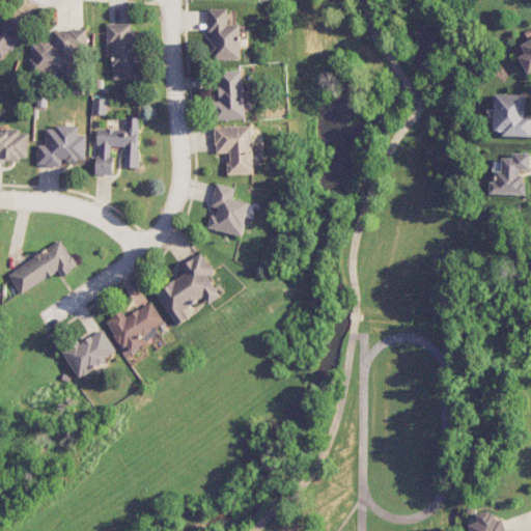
[(212,59),(241,59),(240,24),(228,25),(228,8),(207,8),(207,32),(212,32),(212,59)]
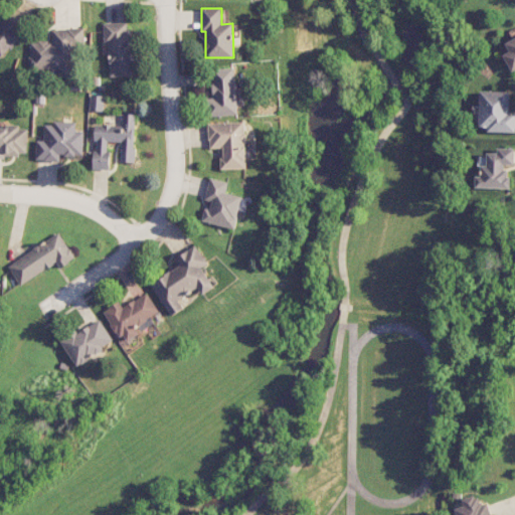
[(0,59),(22,36),(5,19),(3,21),(0,17),(0,59)]
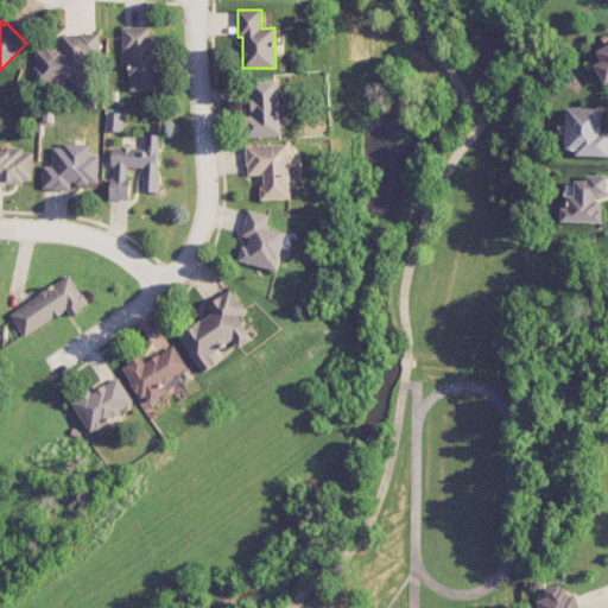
[(130,90),(158,89),(156,26),(122,27),(124,50),(127,50),(130,90)]
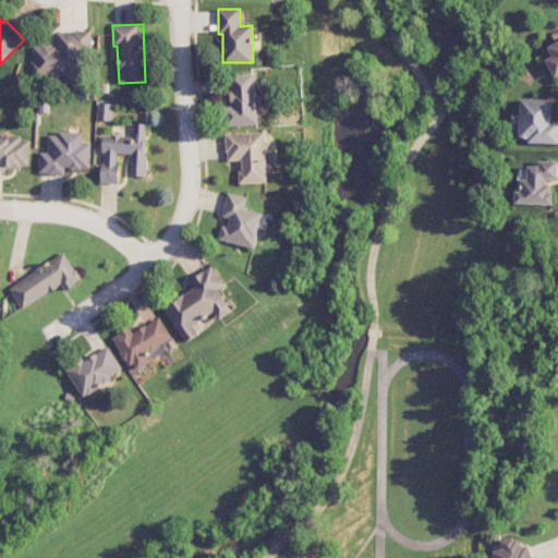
[(57,47),(33,47),(33,75),(64,75),(64,82),(82,82),(82,55),(92,55),(92,31),(57,32),(57,47)]
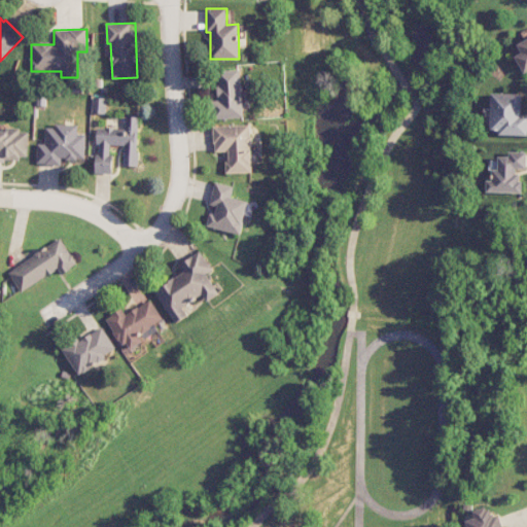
[(526,38),(518,43),(522,53),(516,56),(525,72),(526,70),(526,38)]
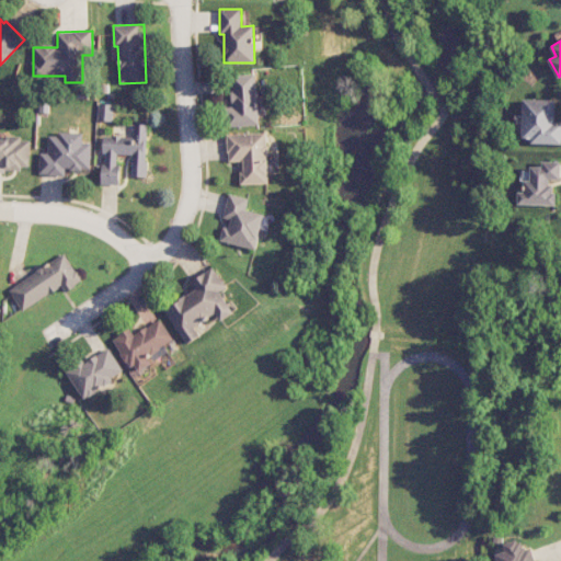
[(259,125),(256,75),(231,76),(232,107),(226,107),(227,126),(259,125)]
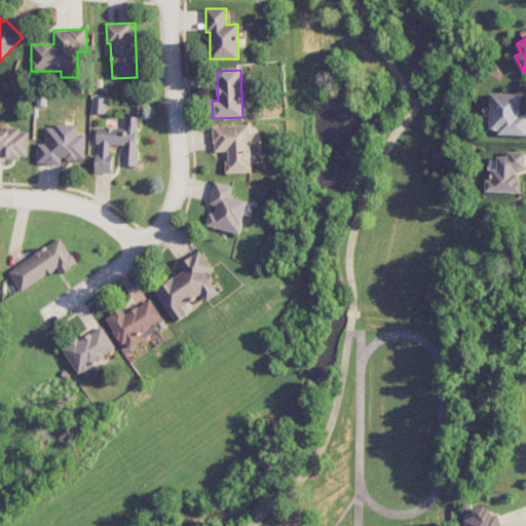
[(522,94),(491,94),(490,134),(525,134),(525,115),(521,116),(522,94)]
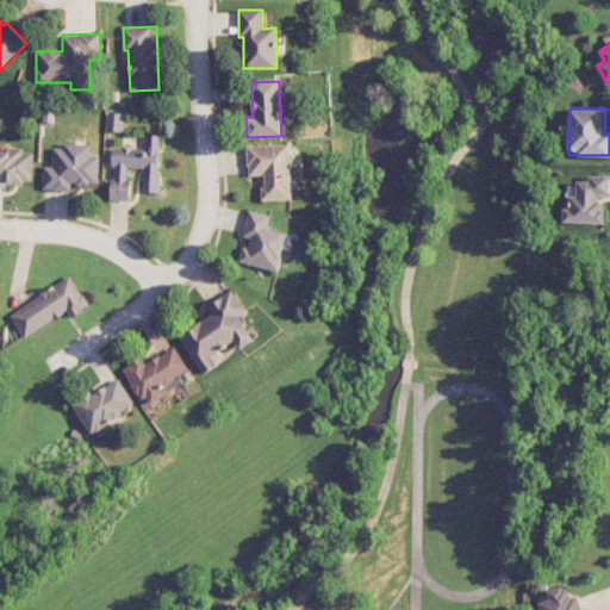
[(160,192),(160,135),(144,135),(144,148),(112,148),(111,200),(130,200),(130,168),(143,168),(143,192),(160,192)]
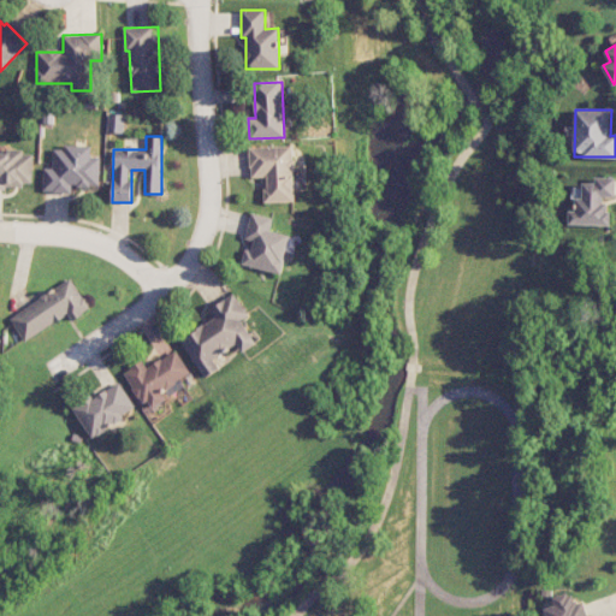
[(92,147),(53,146),(53,167),(43,167),(43,193),(72,193),(72,187),(100,188),(101,158),(92,158),(92,147)]
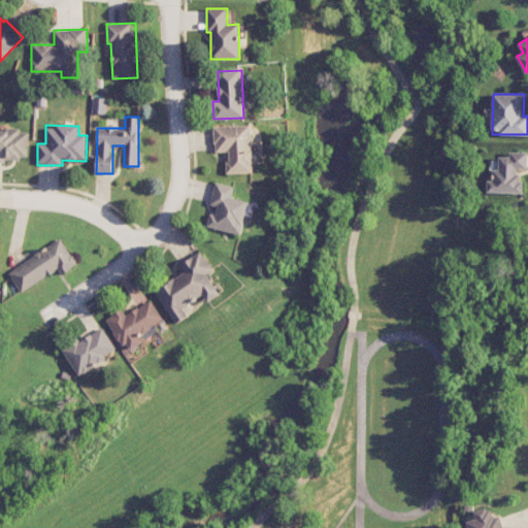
[(213,127),(215,152),(227,152),(227,173),(253,172),(252,126),(213,127)]
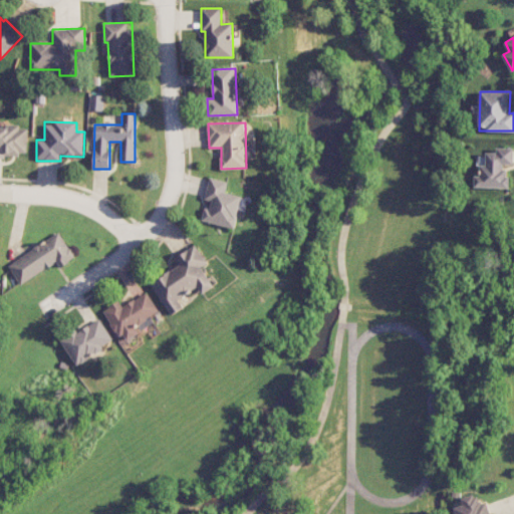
[(0,156),(27,157),(28,127),(0,125),(0,156)]
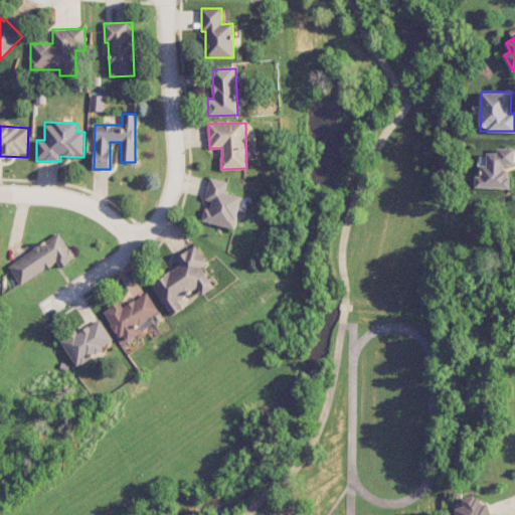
[(476,188),(508,188),(508,164),(514,164),(514,148),(498,148),(498,153),(487,153),(487,166),(481,165),(481,175),(476,175),(476,188)]
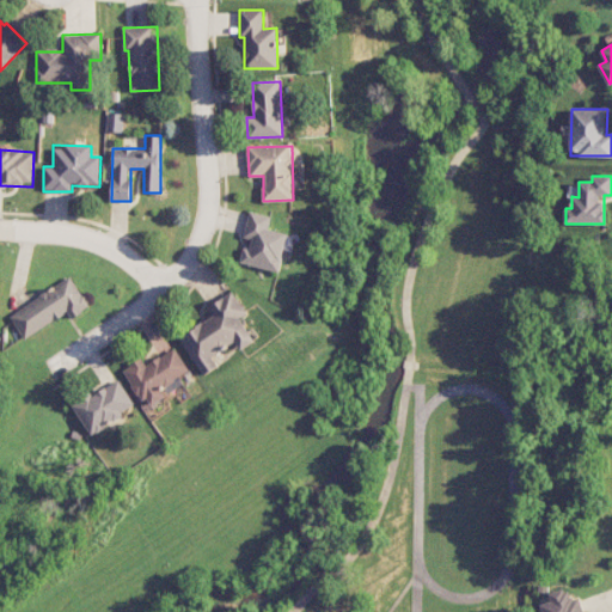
[(271,218),(250,212),(243,242),(245,243),(240,262),(279,273),(288,234),(269,230),(271,218)]
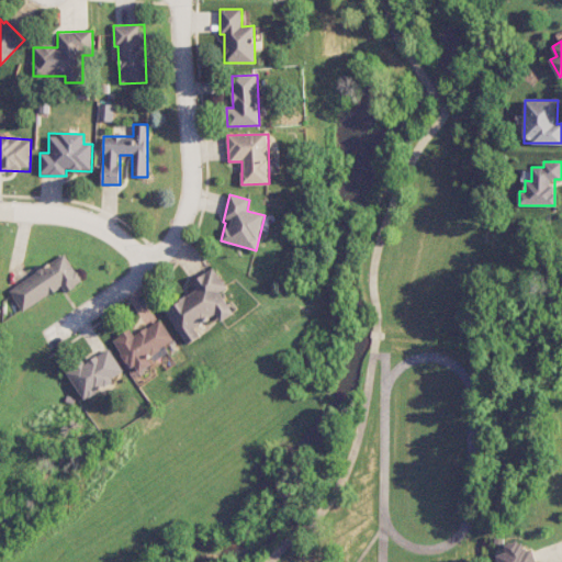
[(9,289),(22,312),(63,287),(66,291),(82,281),(66,254),(9,289)]
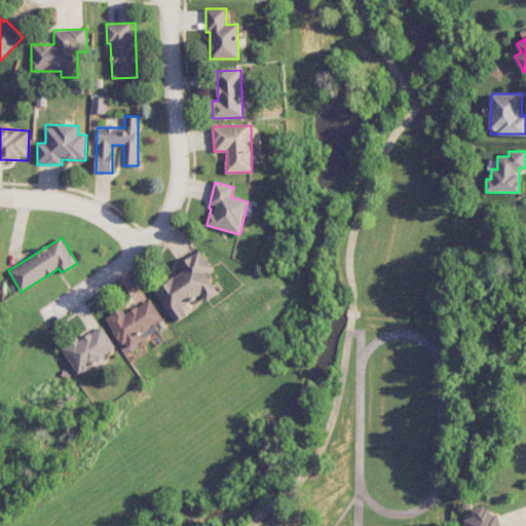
[(155,289),(174,323),(189,314),(183,305),(203,294),(207,300),(219,294),(207,272),(212,269),(201,251),(179,263),(184,272),(155,289)]
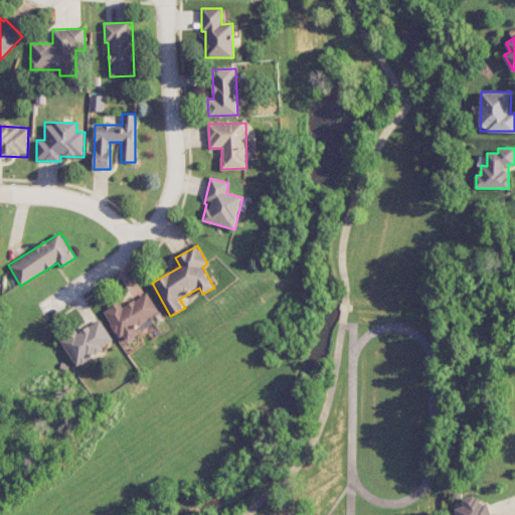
[(105,310),(122,341),(163,318),(149,293),(123,307),(120,301),(105,310)]
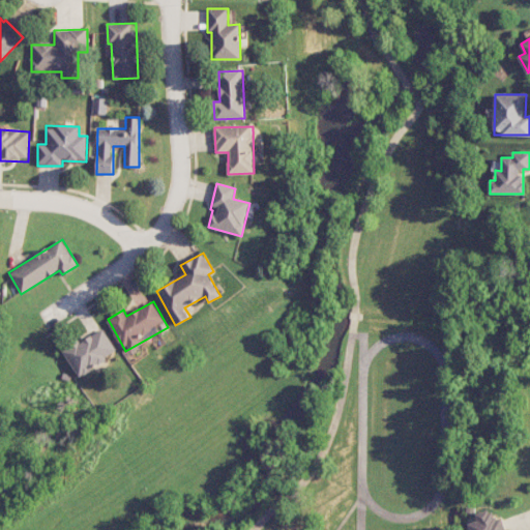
[(118,352),(102,327),(63,352),(80,377),(118,352)]
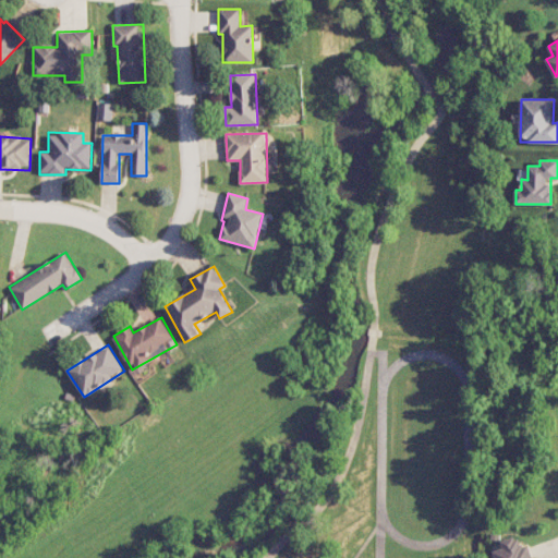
[(533,557),(530,544),(522,547),(519,535),(501,541),(504,547),(494,550),(496,557),(533,557)]
